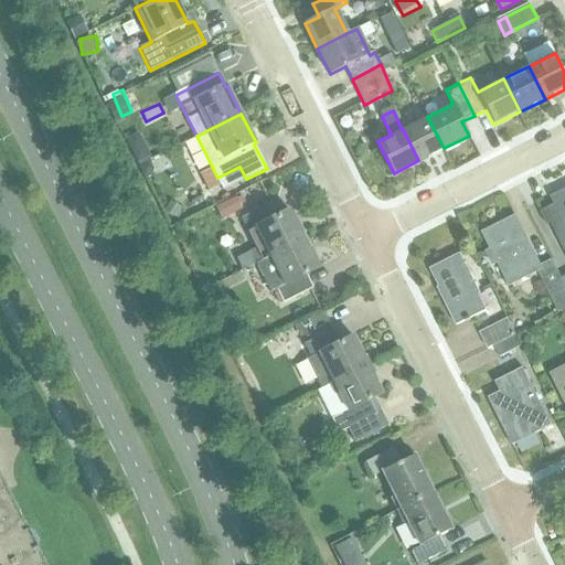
[(427,117),(403,129),(418,160),(444,148),(427,117)]
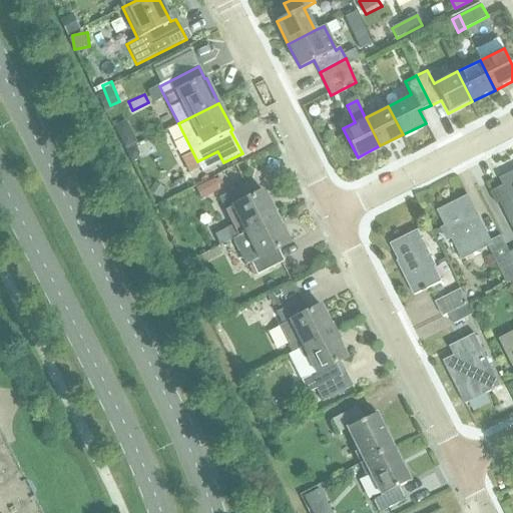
[(139,142),(144,154),(156,149),(150,137),(139,142)]
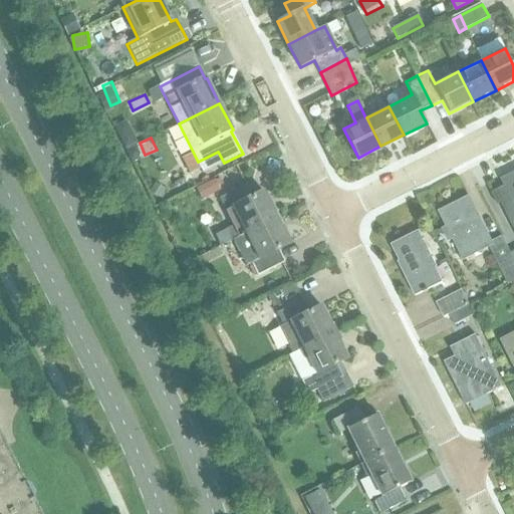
[(219,178),(207,184),(211,194),(224,188),(219,178)]
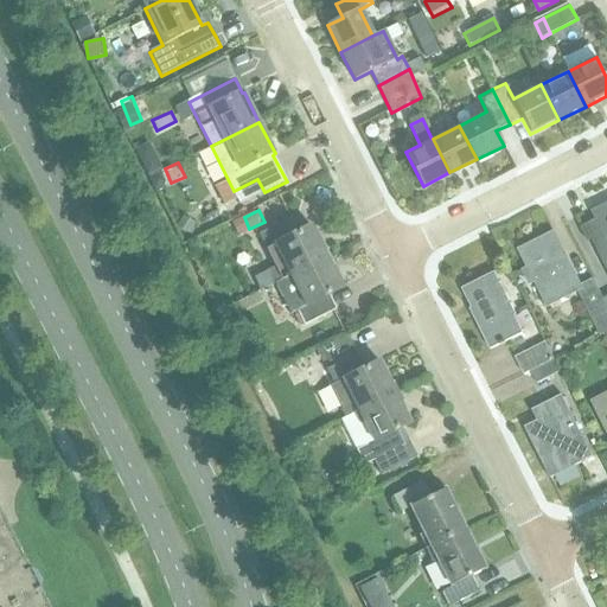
[(606,216),(587,227),(606,264),(606,216)]
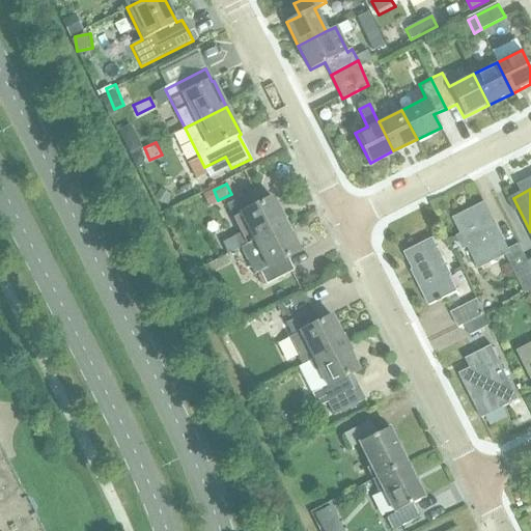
[(226,204),(247,245),(286,225),(272,196),(257,203),(251,192),(226,204)]
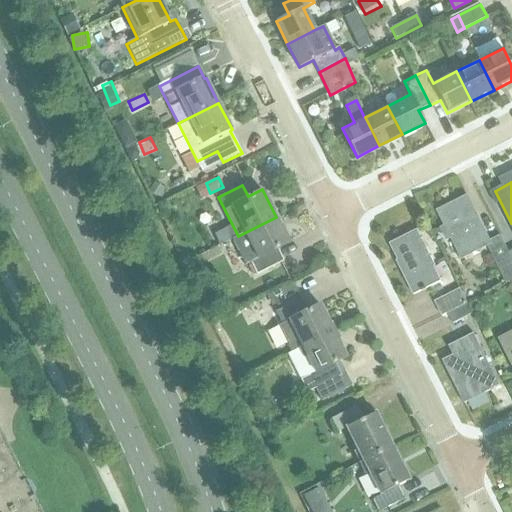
[(511,274),(511,257),(509,252),(508,248),(507,249),(500,235),(489,240),(467,196),(438,210),(446,225),(442,227),(447,238),(451,236),(462,255),(486,243),(504,279),(511,274)]
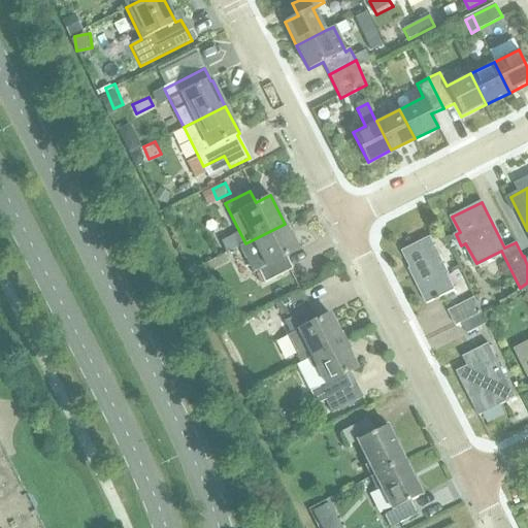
[(285,224),(245,243),(240,246),(252,270),(258,267),(264,281),(290,268),(284,255),(297,248),(285,224)]
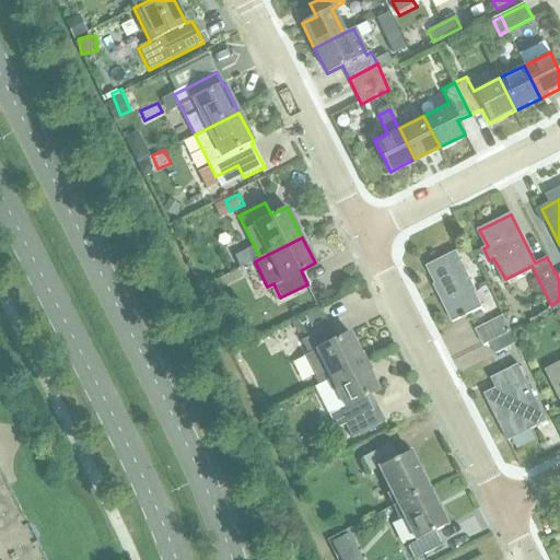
[(434,284),(453,321),(480,306),(473,291),(476,289),(456,251),(427,266),(435,283),(434,284)]
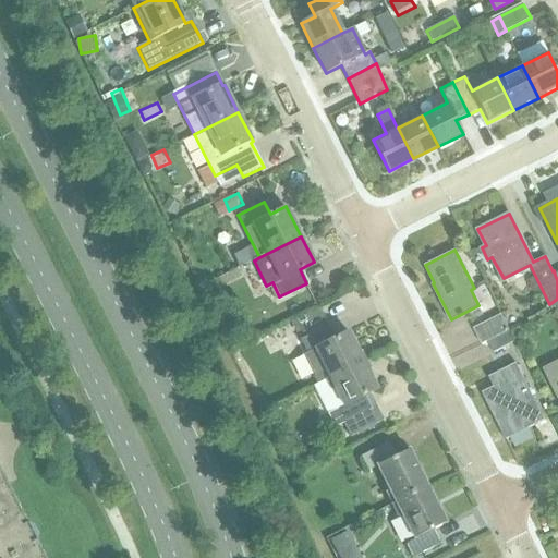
[(487,340),(488,341),(510,330),(501,314),(474,327),(482,343),(487,340)]
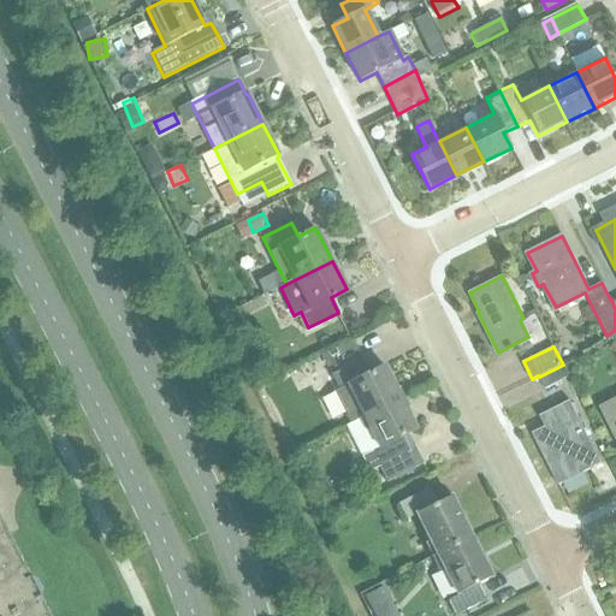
[(350,424),(366,416),(401,400),(384,367),(368,375),(361,360),(331,375),(338,390),(333,394),(350,424)]
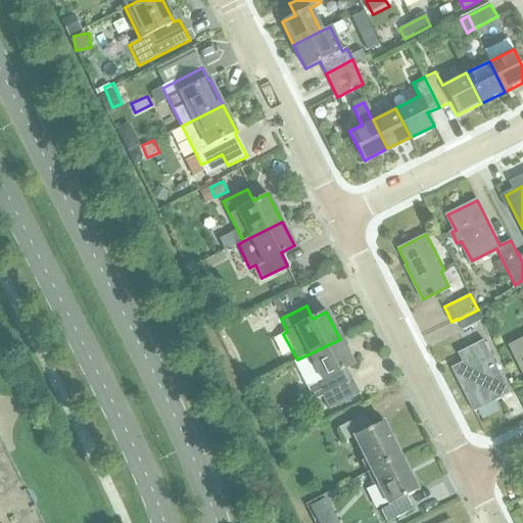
[(478,310),(458,320),(463,330),(483,320),(478,310)]
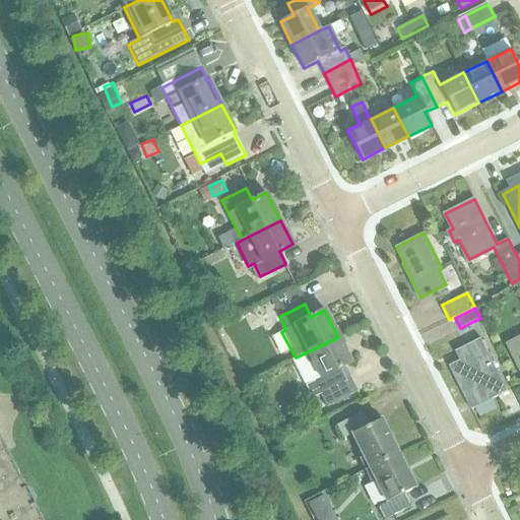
[(519,335),(506,343),(519,370),(519,335)]
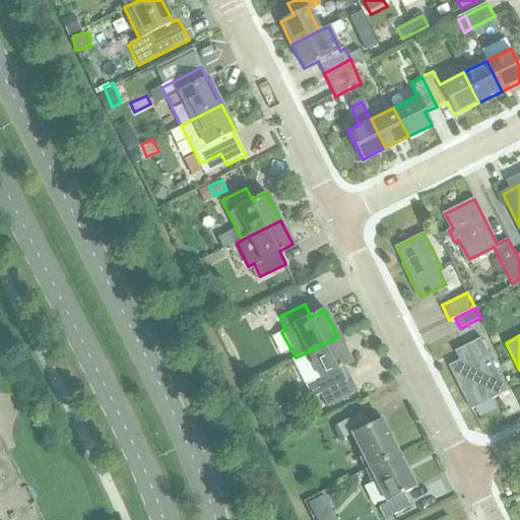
[(338,337),(309,351),(322,376),(307,384),(314,398),(320,394),(326,406),(356,391),(344,367),(351,363),(338,337)]
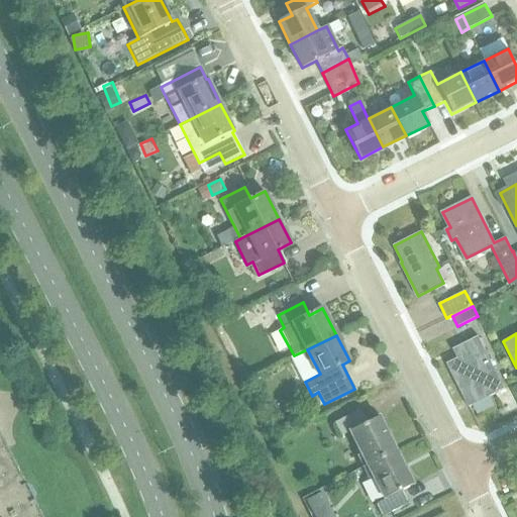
[(468,402),(470,406),(505,388),(479,337),(466,344),(469,351),(447,363),(463,394),(461,395),(466,403),(468,402)]
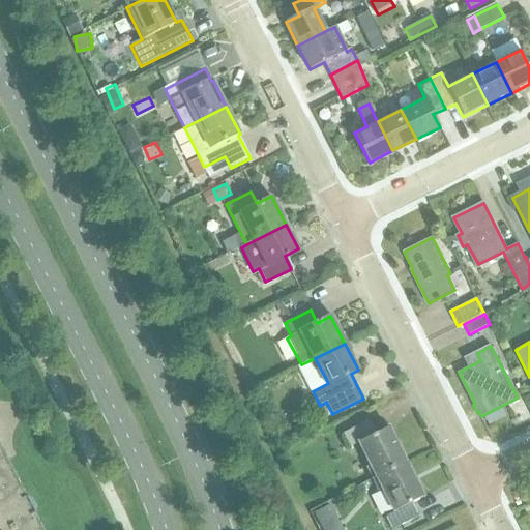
[(366,468),(373,479),(406,463),(387,427),(375,433),(369,419),(342,434),(349,446),(358,441),(371,466),(366,468)]
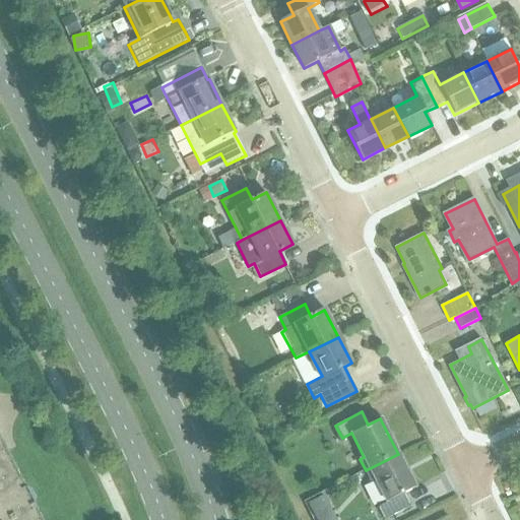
[(398,454),(366,470),(370,480),(374,478),(386,502),(377,507),(383,519),(410,507),(403,493),(414,488),(398,454)]
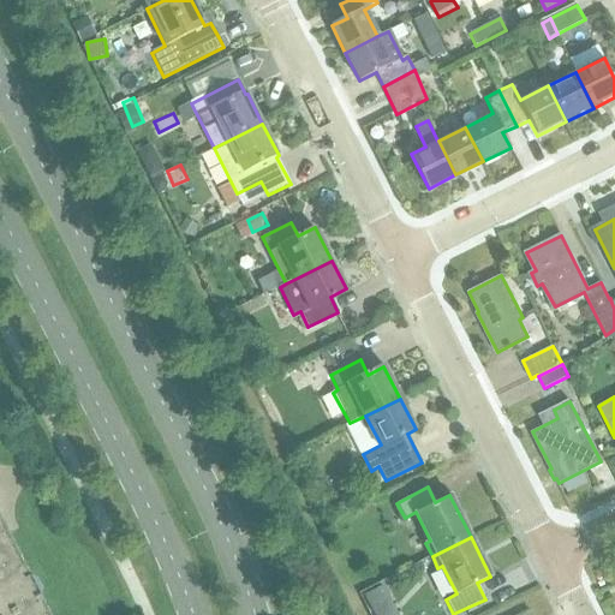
[(0,614),(36,614),(0,542),(0,614)]
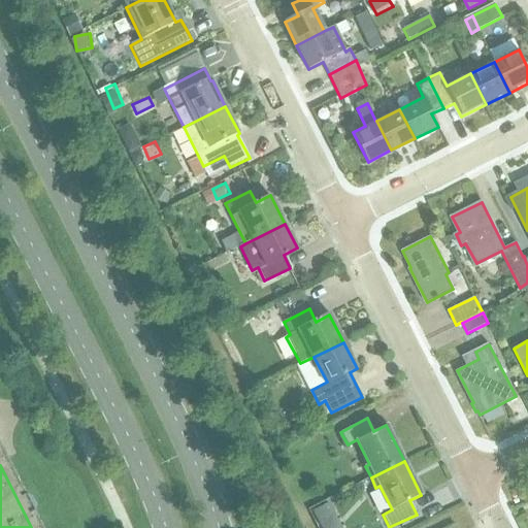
[(329,503),(312,512),(318,523),(335,515),(329,503)]
